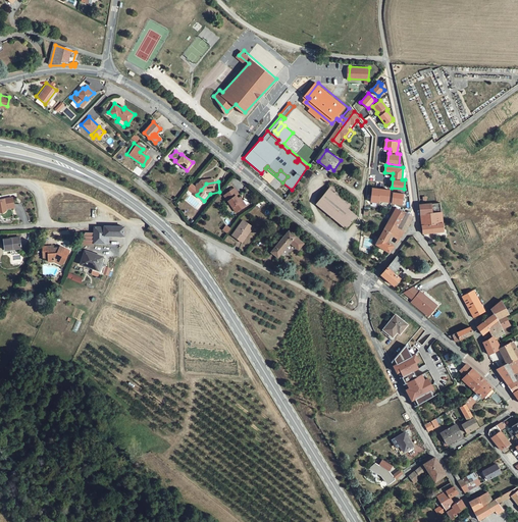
[(350,209),(355,204),(334,187),(319,206),(349,230),(359,217),(350,209)]
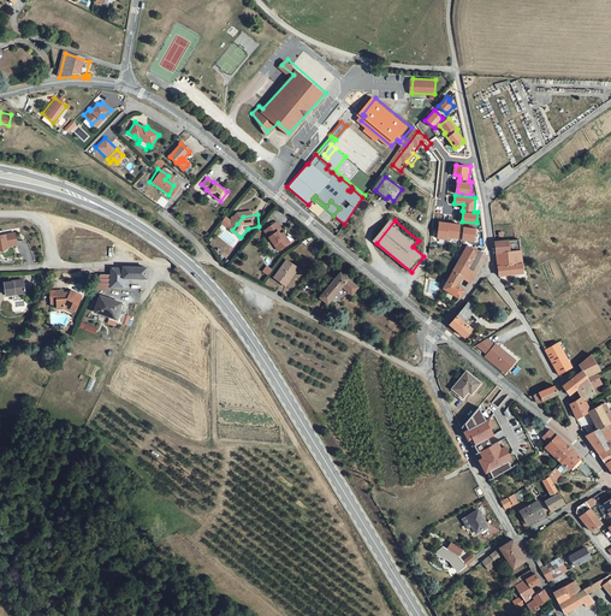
[(460,224),(439,221),(438,237),(446,238),(446,236),(458,237),(460,224)]
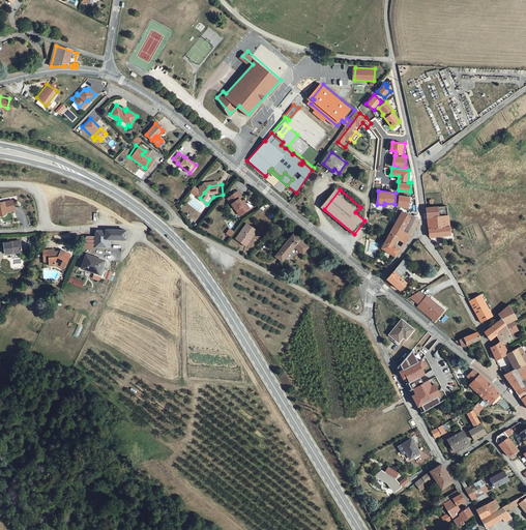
[(251,207),(249,209),(246,205),(244,202),(247,200),(243,194),(232,200),(243,218),(254,212),(251,207)]
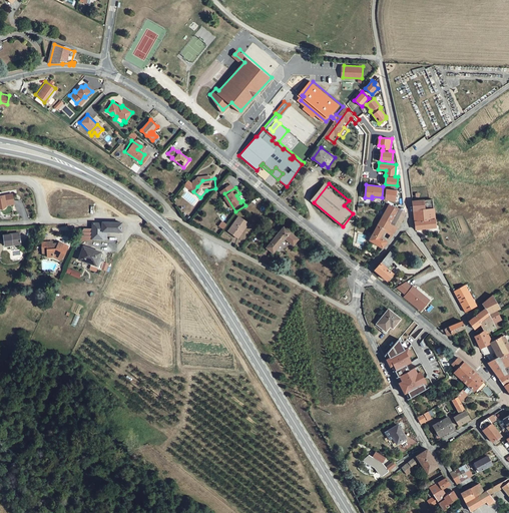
[(395,199),(396,193),(397,189),(386,187),(385,198),(395,199)]
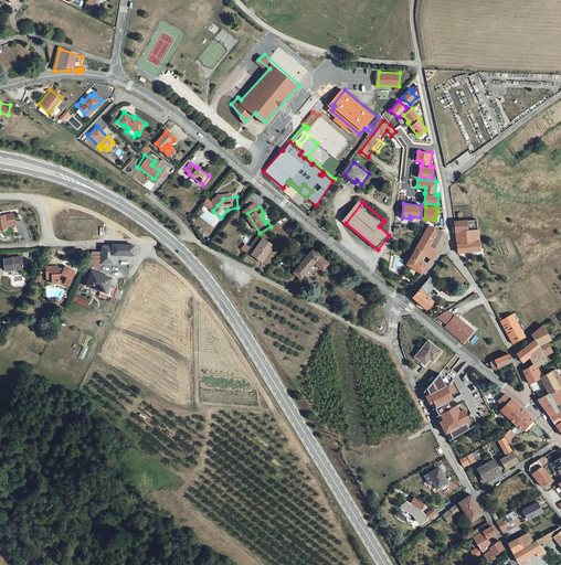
[(459,221),(463,253),(486,251),(482,219),(459,221)]
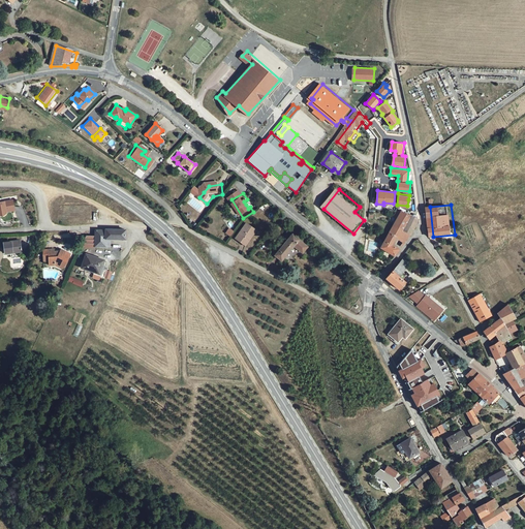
[(14,206),(0,209),(0,217),(1,220),(5,221),(9,219),(9,217),(18,215),(14,206)]
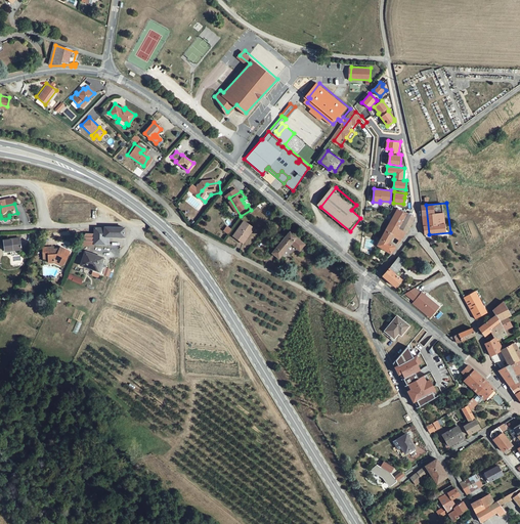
[(396,209),(388,222),(406,233),(409,229),(412,226),(413,224),(413,222),(414,217),(398,209),(396,209)]
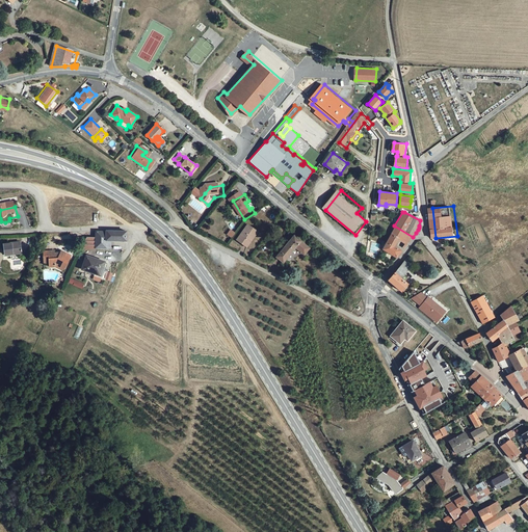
[(241,240),(246,243),(248,242),(253,244),(262,232),(253,224),(241,240)]
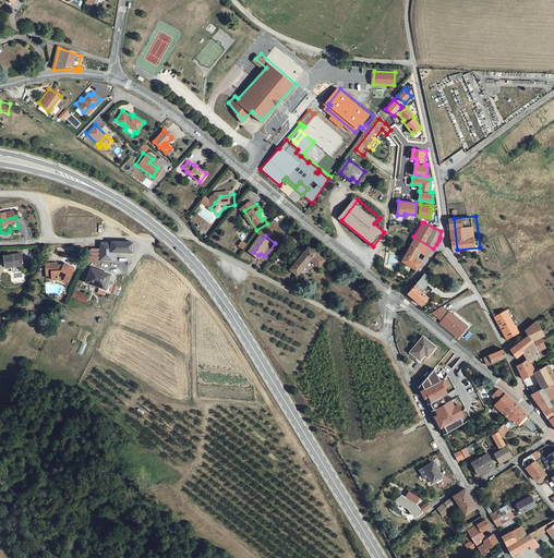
[(418,252),(426,256),(433,249),(413,237),(400,262),(416,270),(422,262),(414,256),(418,252)]
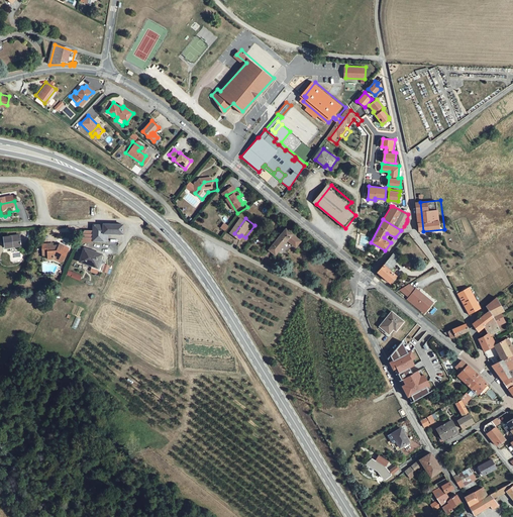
[(227,223),(224,228),(229,231),(232,226),(227,223)]
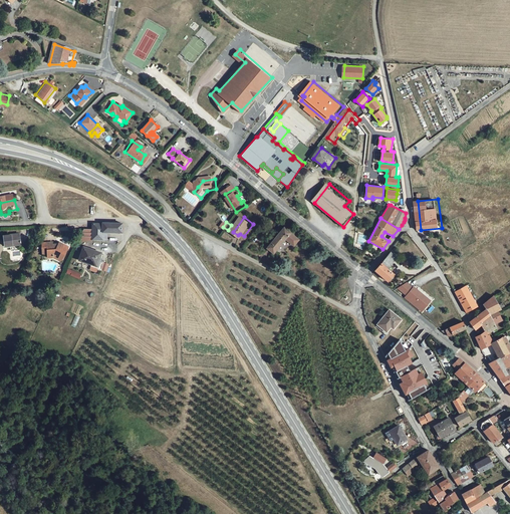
[(105,234),(115,234),(115,225),(104,225),(104,227),(105,234)]
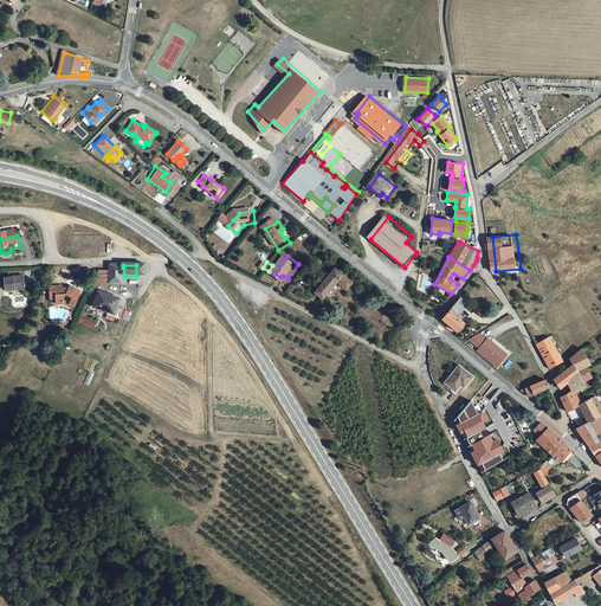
[(136,265),(136,276),(146,276),(146,275),(146,265),(141,265),(136,265)]
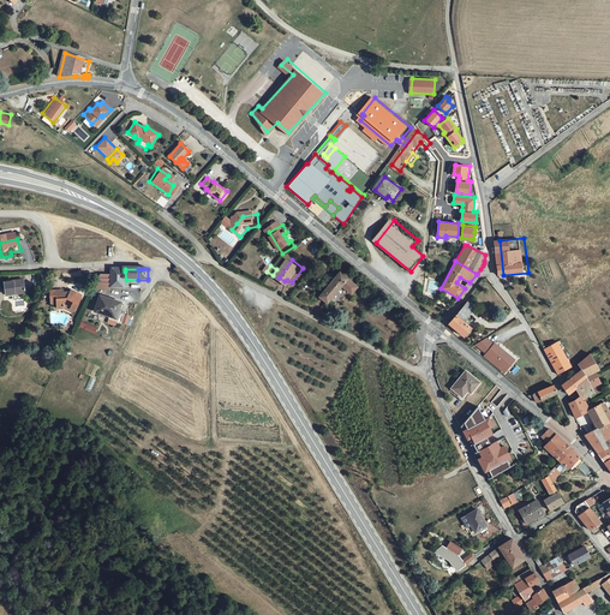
[(126,280),(125,272),(113,272),(113,280),(114,288),(126,287),(126,280)]
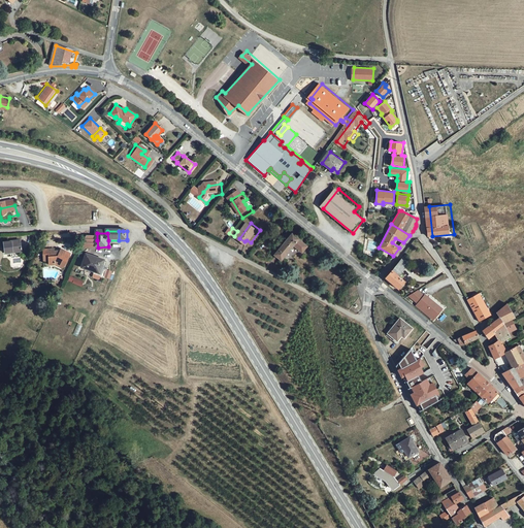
[(286,262),(287,261),(297,249),(306,255),(312,249),(296,236),(293,240),(288,246),(280,257),(286,262)]
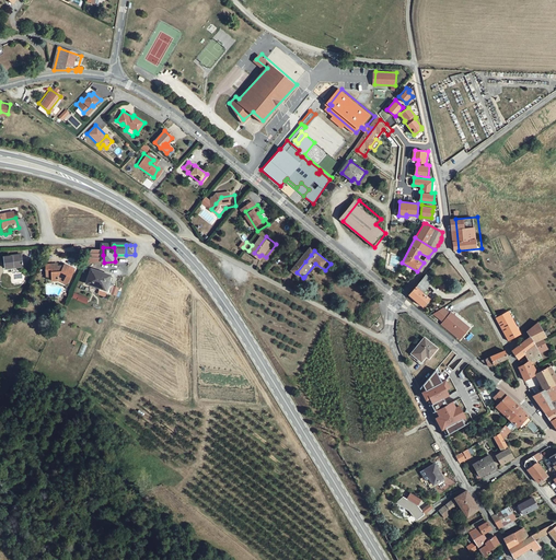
[(91,255),(87,264),(104,264),(104,263),(103,255),(91,255)]
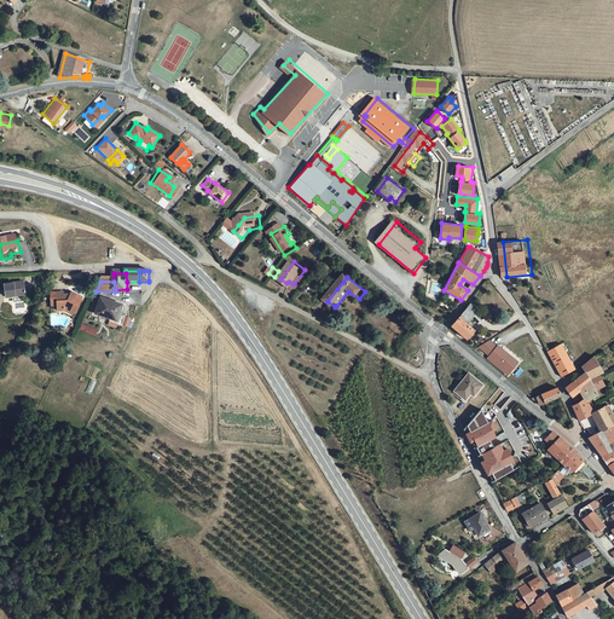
[(25,298),(24,284),(4,287),(5,300),(13,299),(13,305),(27,302),(25,298)]
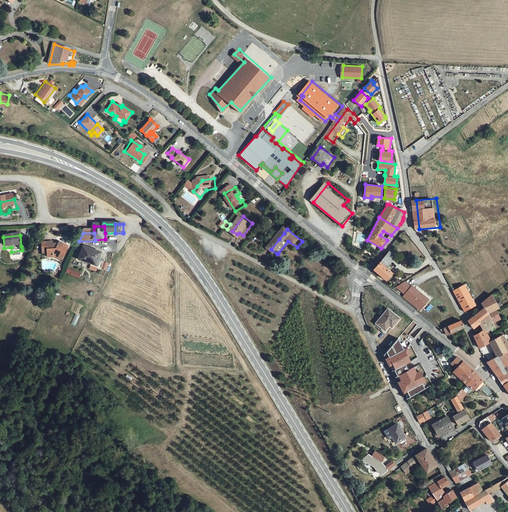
[(53,243),(40,244),(41,255),(47,254),(47,259),(52,259),(52,257),(54,257),(62,261),(69,247),(61,243),(60,244),(53,245),(53,243)]
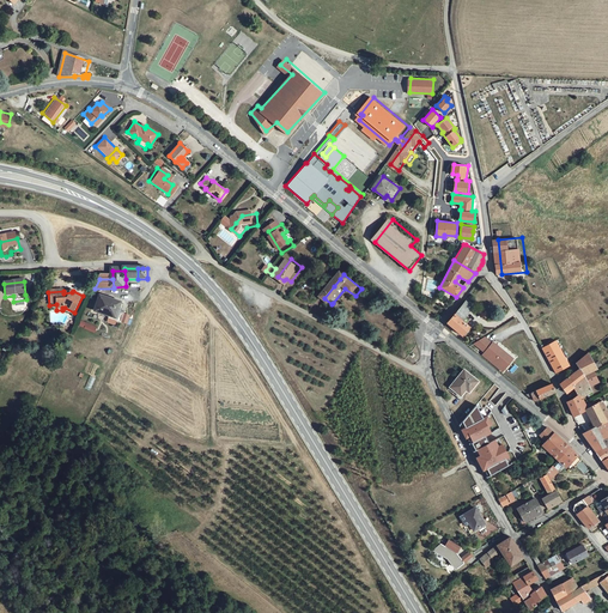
[(116,314),(119,304),(98,297),(92,313),(107,317),(105,322),(114,326),(115,322),(119,323),(121,315),(116,314)]
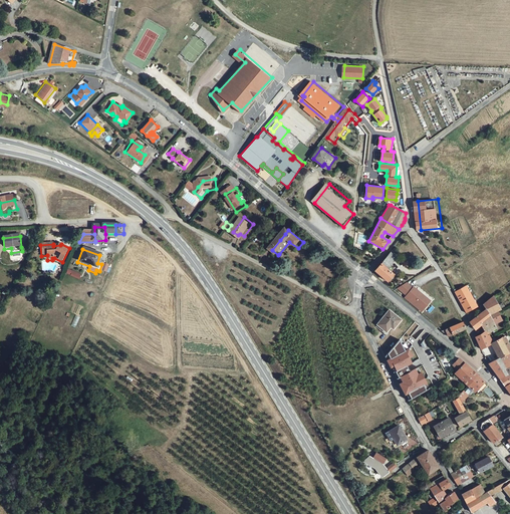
[(386,257),(393,262),(398,256),(391,250),(386,257)]
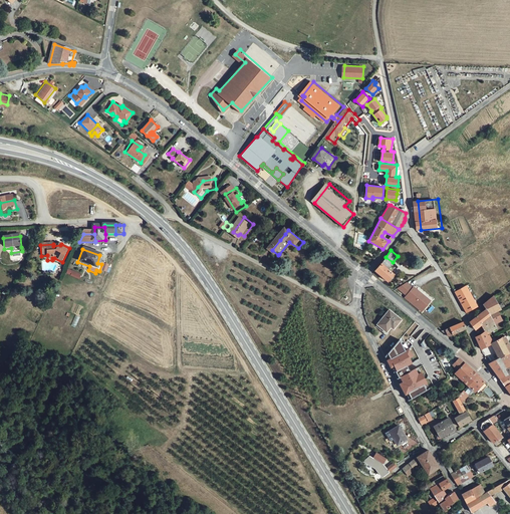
[(390,263),(391,264),(393,262),(386,257),(381,262),(375,270),(388,280),(395,273),(387,266),(390,263)]
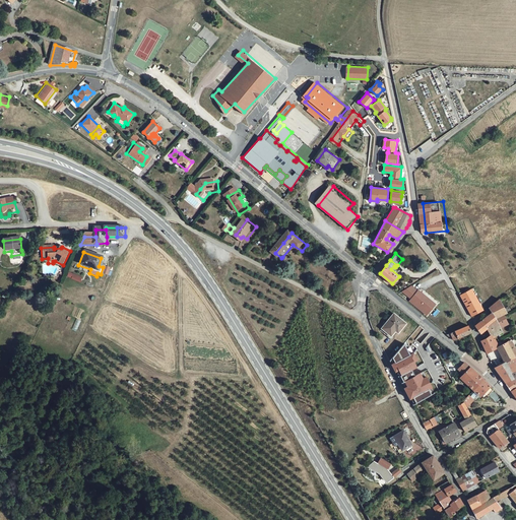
[(417,291),(411,285),(402,290),(411,299),(429,313),(436,305),(418,290),(417,291)]
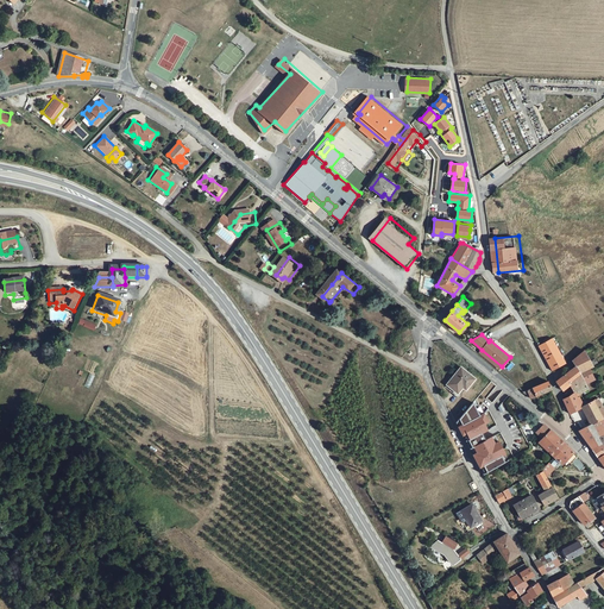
[(570,363),(555,337),(548,340),(541,345),(555,370),(570,363)]
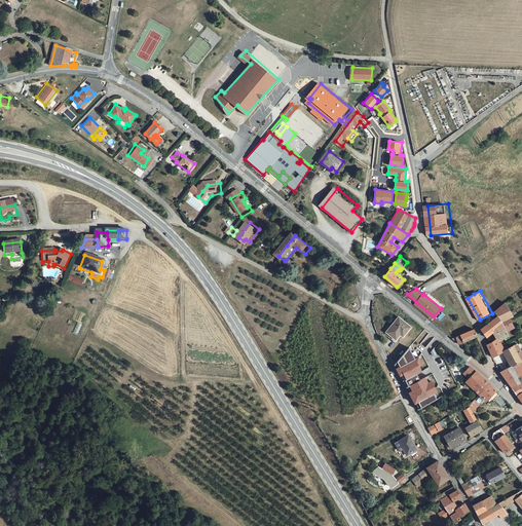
[(434,316),(416,302),(414,304),(432,318),(434,316)]
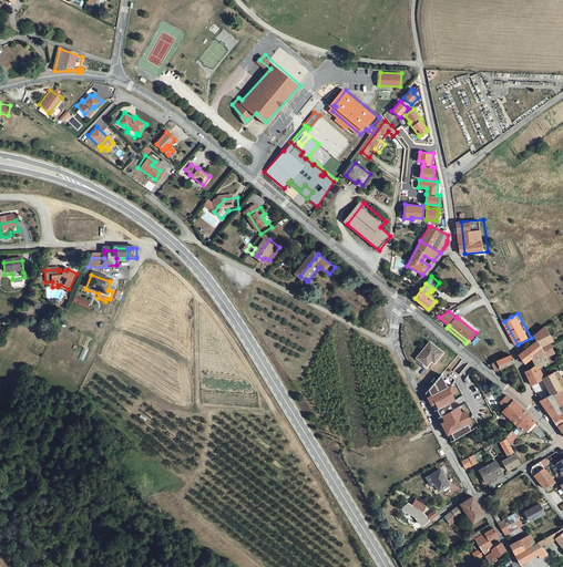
[(536,351),(544,347),(553,340),(545,326),(534,334),(538,340),(520,354),(524,363),(532,358),(532,357),(536,351)]
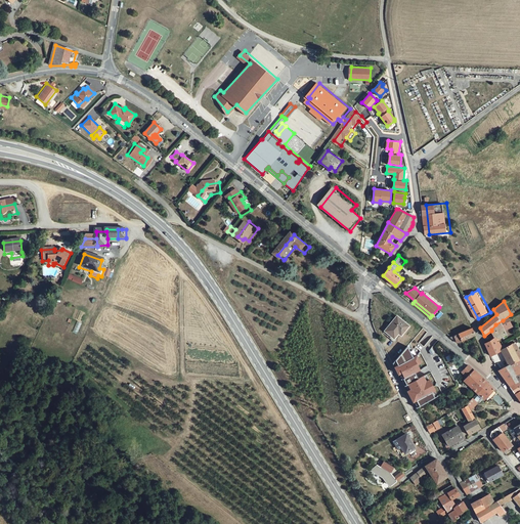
[(399,334),(402,330),(405,333),(409,326),(397,316),(384,332),(394,340),(399,334)]
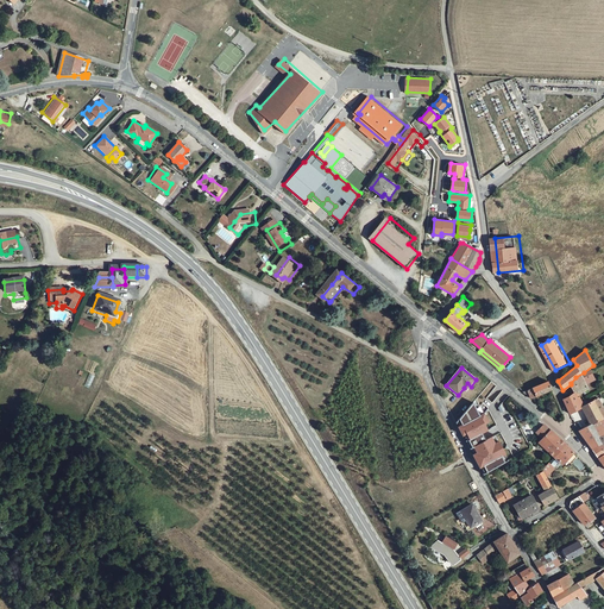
[(571,383),(571,384),(577,393),(579,390),(580,394),(590,389),(586,382),(595,377),(591,370),(584,374),(584,372),(576,377),(571,383)]
